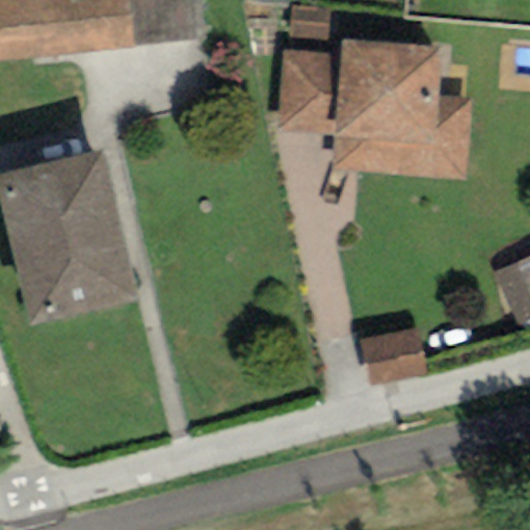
[(0,0),(0,59),(207,35),(202,0),(0,0)]
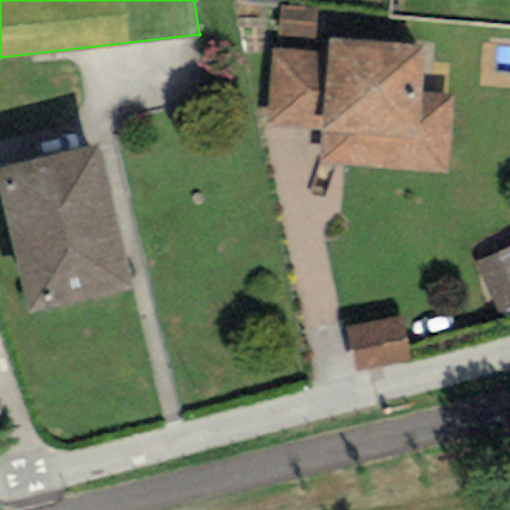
[(279,48),(313,52),(318,10),(283,6),(279,48)]
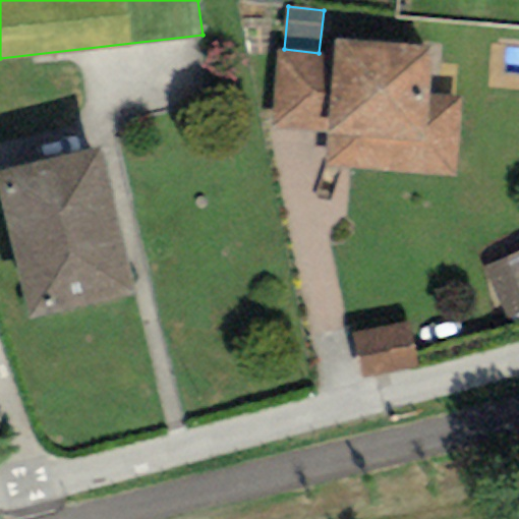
[(434,46),(335,36),(333,54),(319,53),(284,49),(280,49),(273,127),(325,131),(322,165),(455,178),(463,96),(428,93),(434,46)]
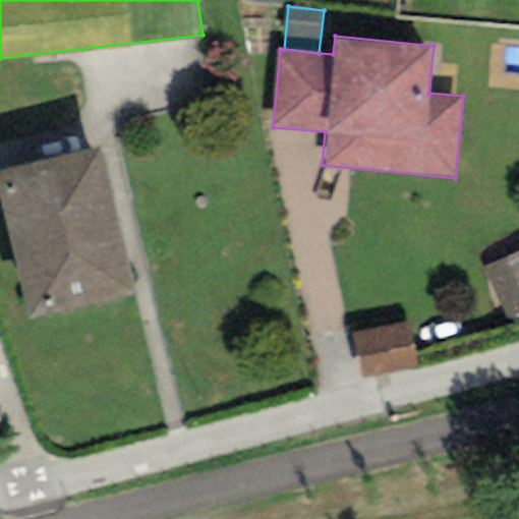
[(103,150),(0,174),(0,199),(30,320),(138,293),(103,150)]
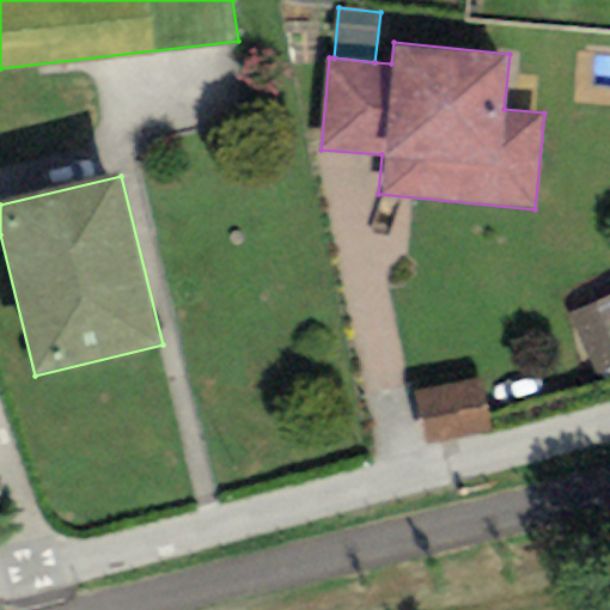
[(609,296),(569,312),(595,374),(609,368),(609,296)]
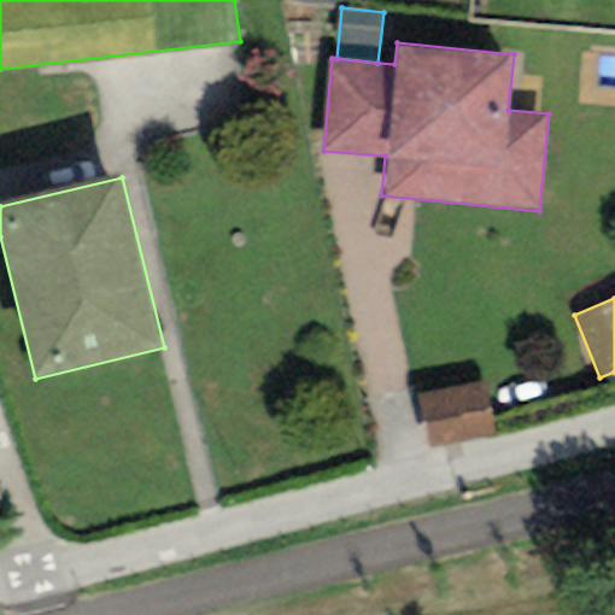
[(421,392),(432,446),(497,433),(486,379),(421,392)]
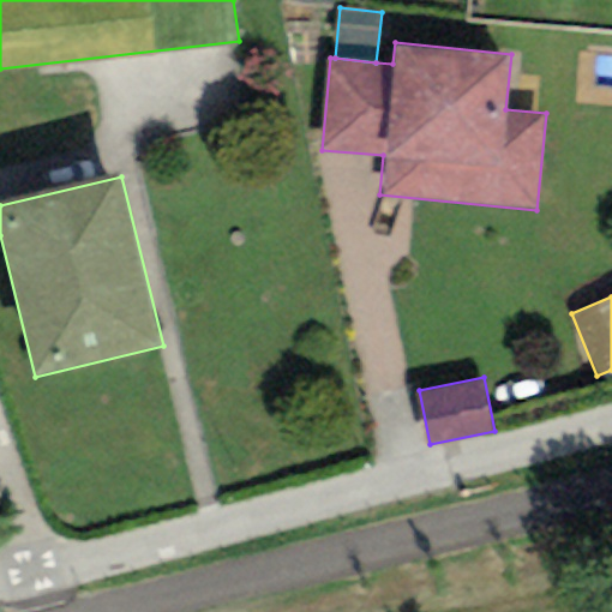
All buildings are outlined.
